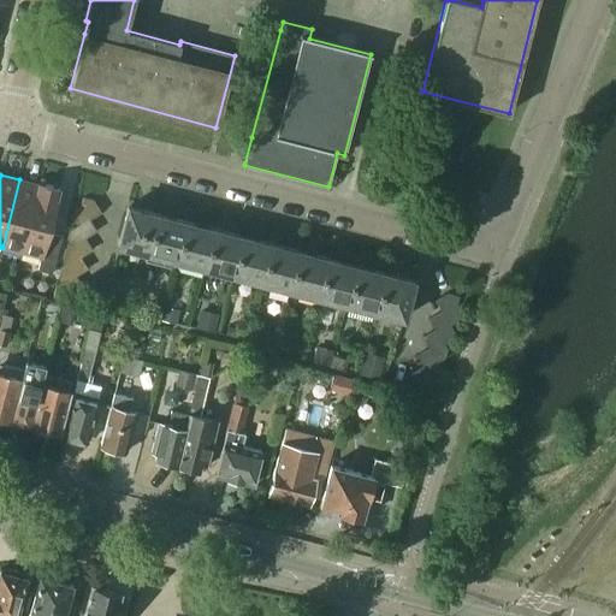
[(22,253),(39,184),(19,179),(3,248),(22,253)]
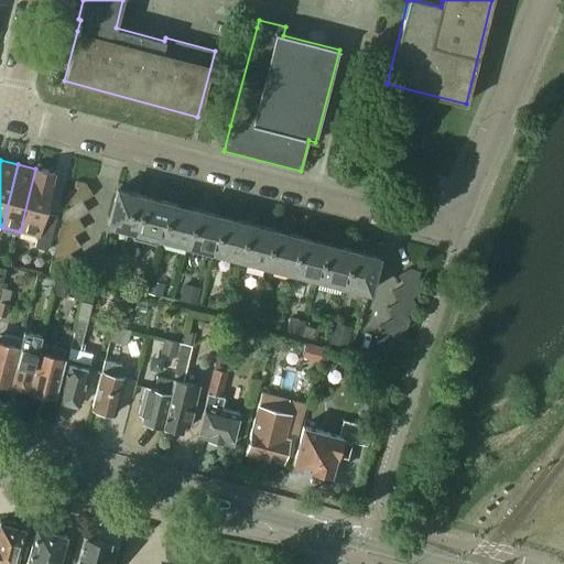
[(43,213),(53,174),(35,169),(20,231),(36,236),(33,247),(45,250),(55,216),(43,213)]
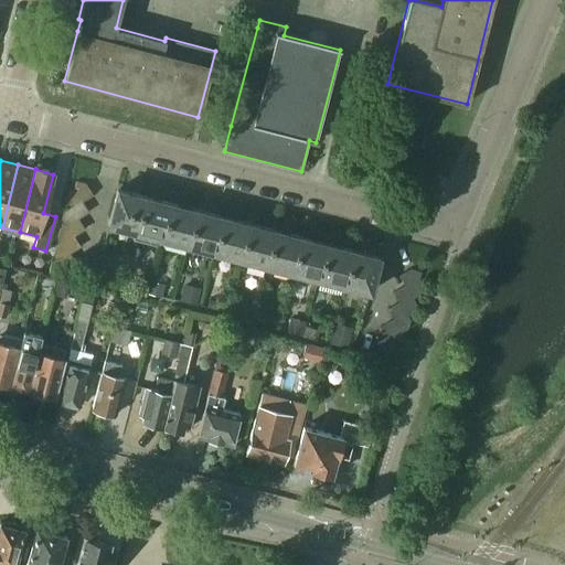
[(92,195),(87,189),(85,184),(75,182),(73,191),(67,194),(65,203),(68,209),(81,202),(92,195)]
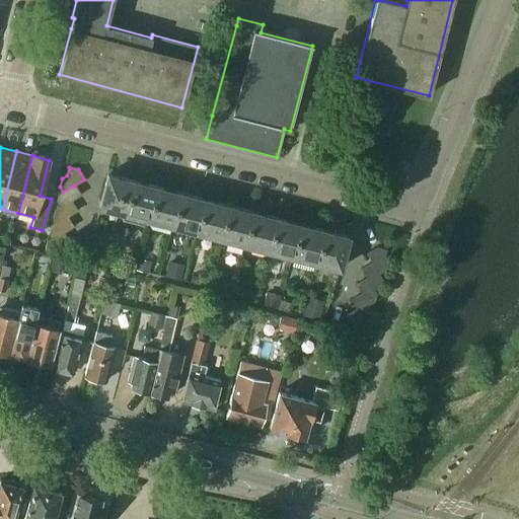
[(125,213),(133,180),(107,174),(98,206),(125,213)]
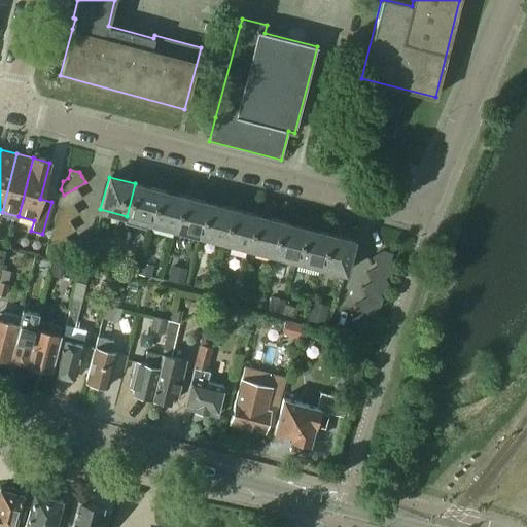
[(150,222),(160,190),(135,183),(127,216),(125,224),(148,231),(150,222)]
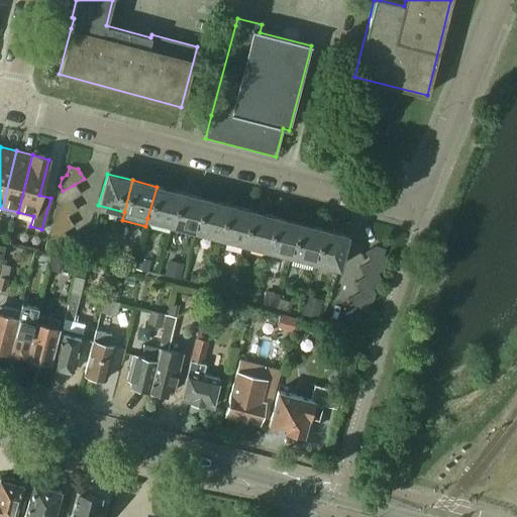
[(80,194),(74,185),(63,191),(59,194),(57,201),(60,206),(71,200),(80,194)]
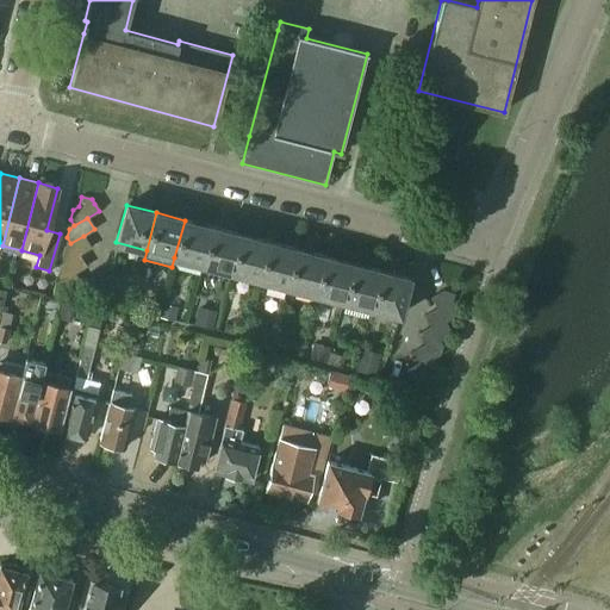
[(203,265),(212,228),(185,221),(174,257),(203,265)]
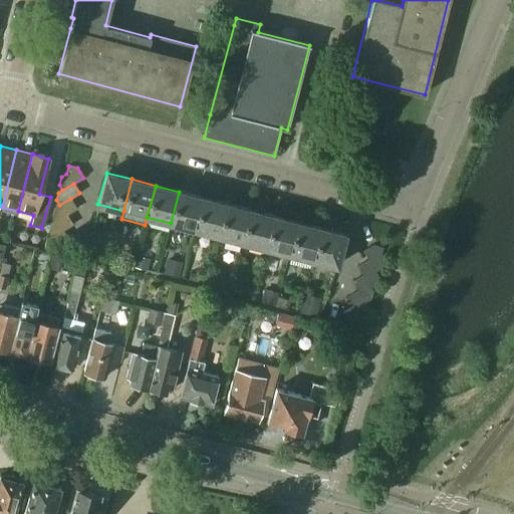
[(195,229),(203,198),(179,192),(171,223),(195,229)]
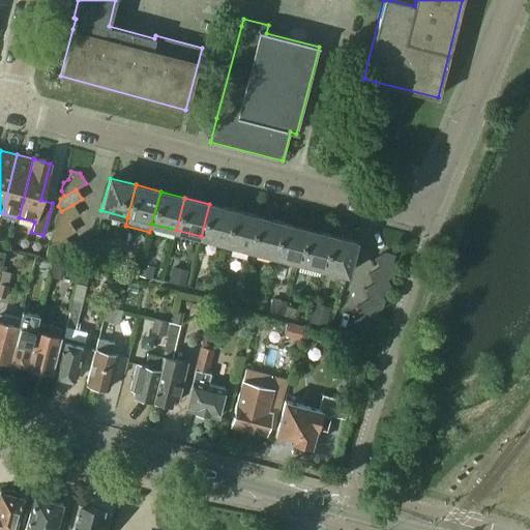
[(225,242),(233,210),(209,204),(201,236),(225,242)]
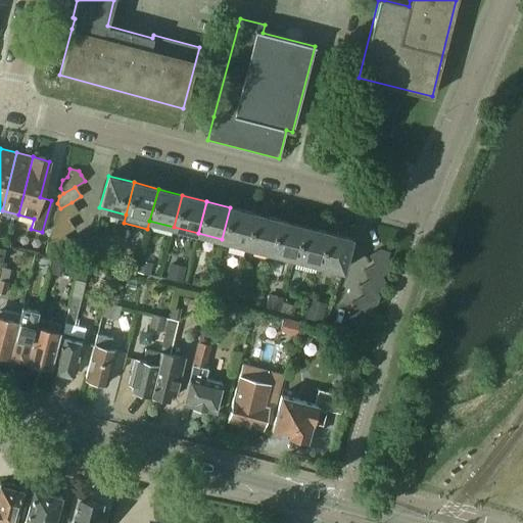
[(78,212),(72,202),(60,208),(55,211),(53,220),(56,224),(67,219),(78,212)]
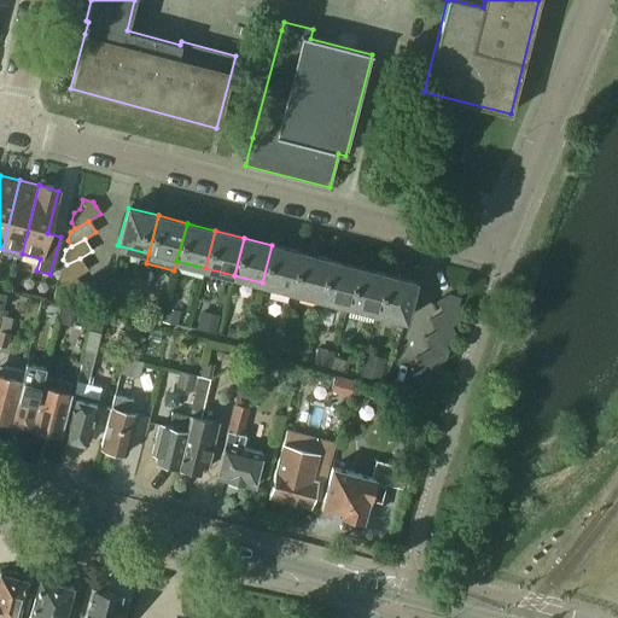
[(291,291),(301,252),(272,245),(262,283),(291,291)]
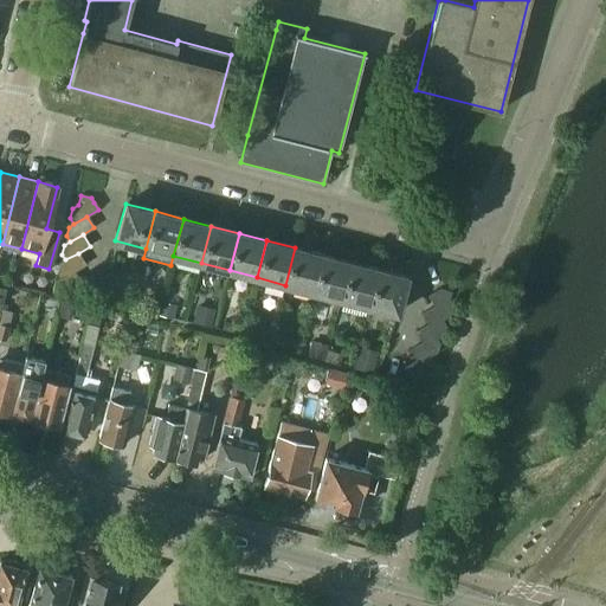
[(313,292),(323,255),(295,247),(285,285),(313,292)]
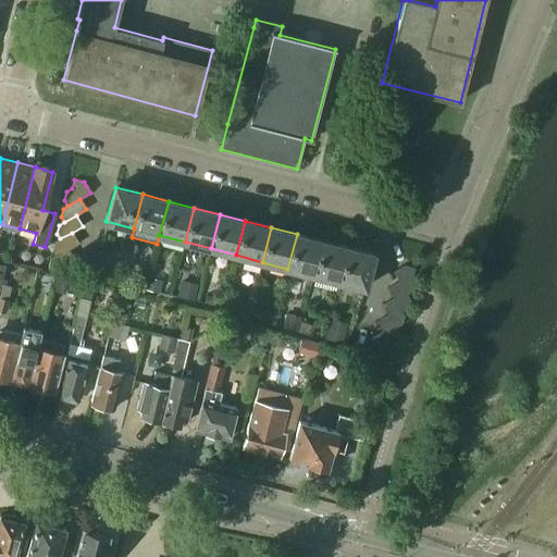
[(78,243),(72,233),(60,238),(56,243),(53,250),(57,256),(69,249),(78,243)]
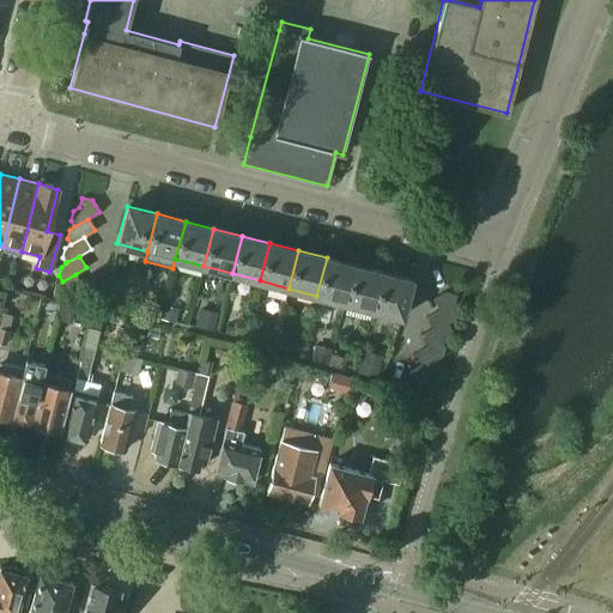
[(345,303),(354,266),(327,258),(316,296),(345,303)]
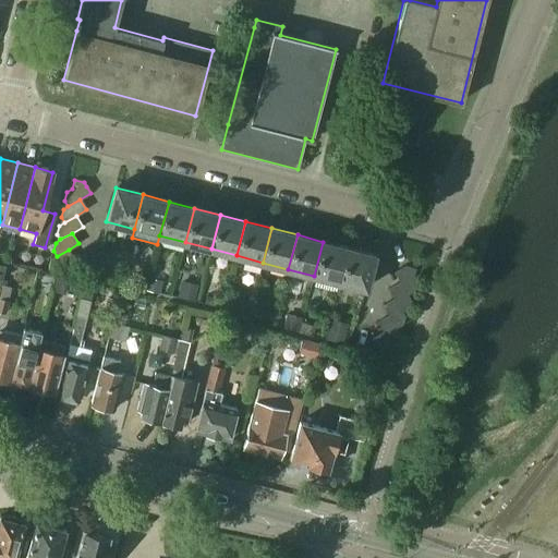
[(340,282),(349,249),(323,242),(314,276),(340,282)]
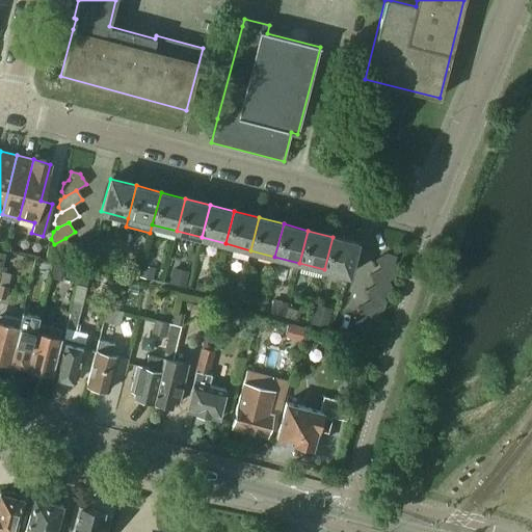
[(324,269),(349,275),(357,243),(333,237),(324,269)]
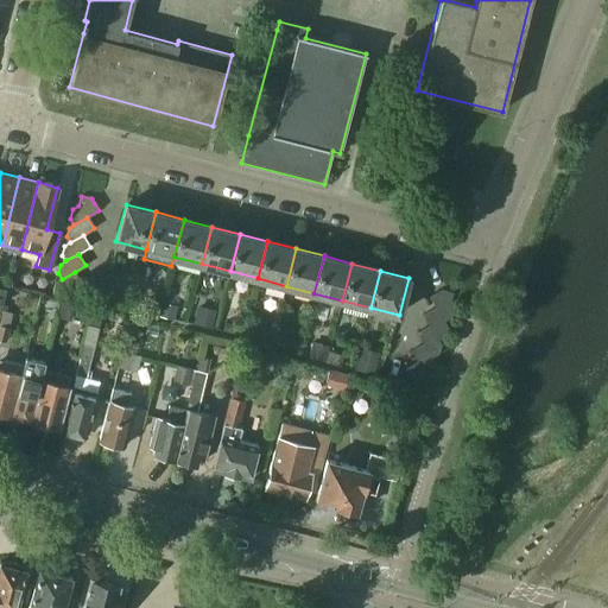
[(70,290),(81,284),(82,283),(75,272),(62,279),(56,283),(54,291),(58,298),(69,301),(70,290)]
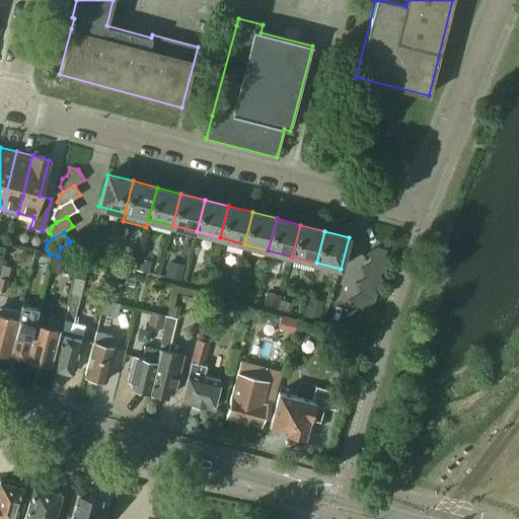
[(386,251),(378,248),(367,253),(373,264),(383,258),(386,251)]
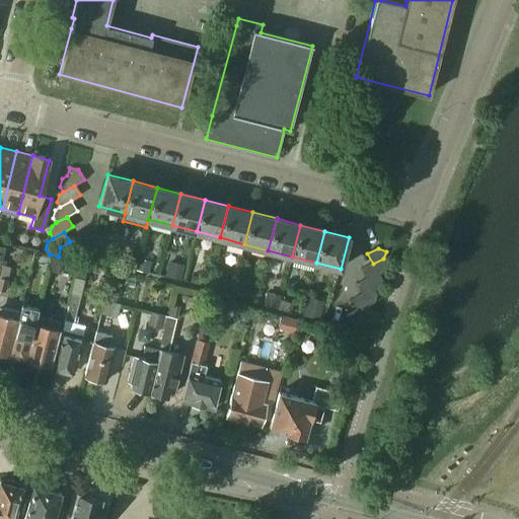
[(386,265),(383,258),(373,264),(362,269),(368,279),(379,274),(384,272),(386,265)]
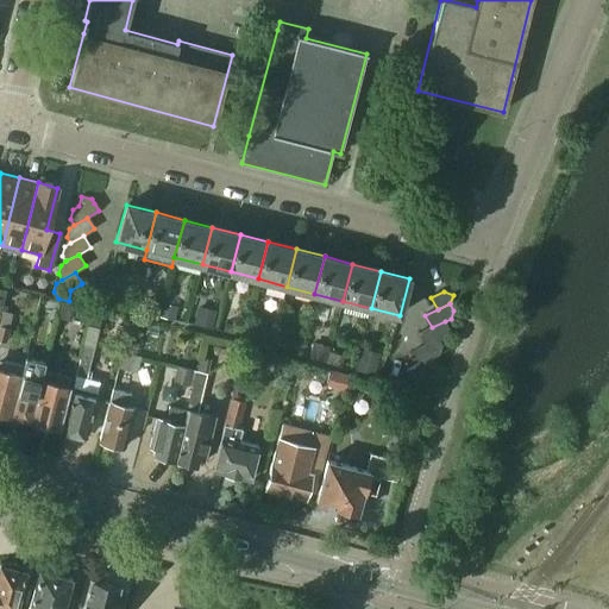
[(447,328),(445,321),(432,327),(419,333),(426,345),(439,339),(445,337),(447,328)]
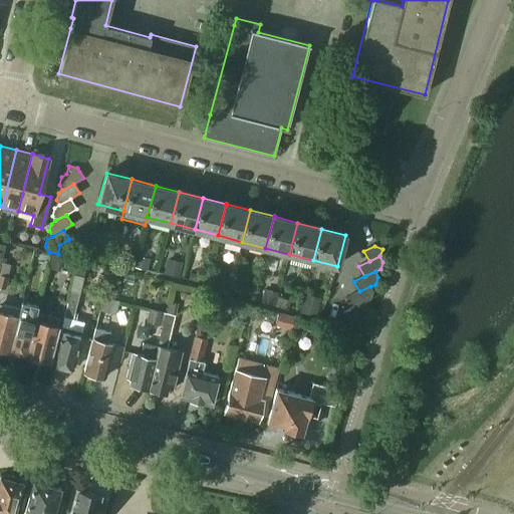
[(26,356),(37,314),(46,281),(29,276),(20,310),(10,352),(26,356)]
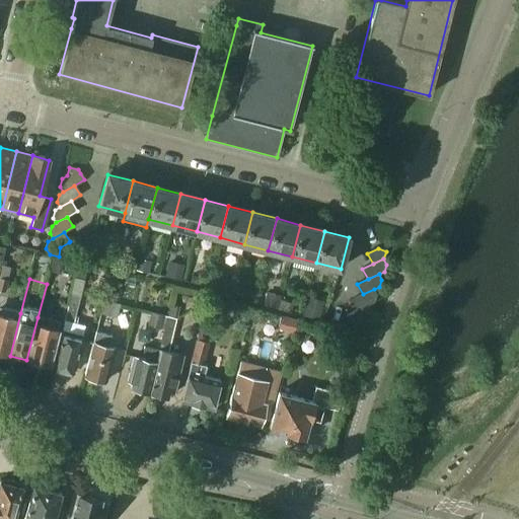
[(358,309),(369,304),(374,302),(376,294),(374,289),(363,294),(353,299),(358,309)]
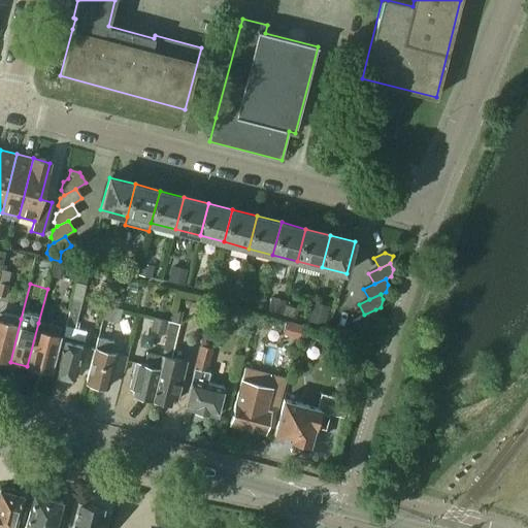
[(74,380),(84,344),(87,331),(77,329),(79,322),(76,321),(81,301),(72,299),(54,374),(74,380)]
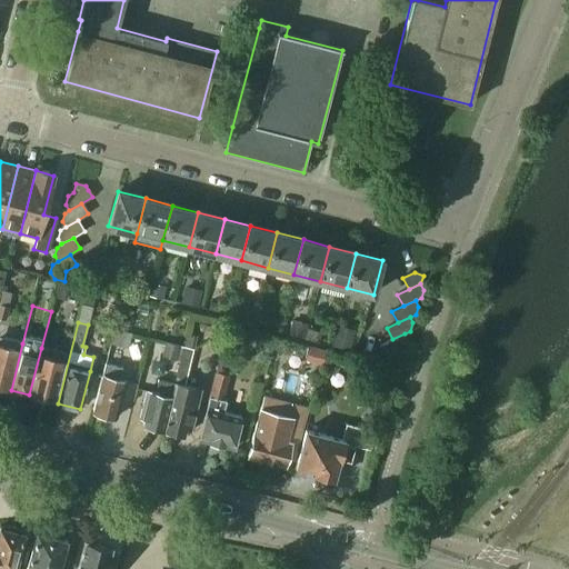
[(407,339),(405,333),(392,339),(381,345),(387,356),(399,350),(405,347),(407,339)]
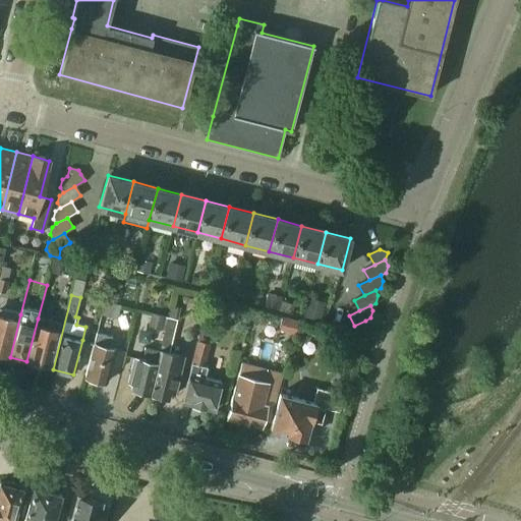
[(10,357),(20,314),(6,310),(4,317),(0,315),(0,356),(4,358),(6,356),(10,357)]
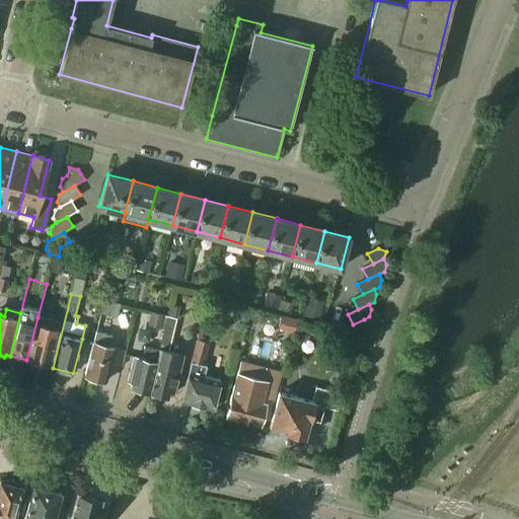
[(52,320),(38,317),(26,360),(29,361),(30,363),(38,365),(40,363),(51,366),(59,331),(49,329),(52,320)]
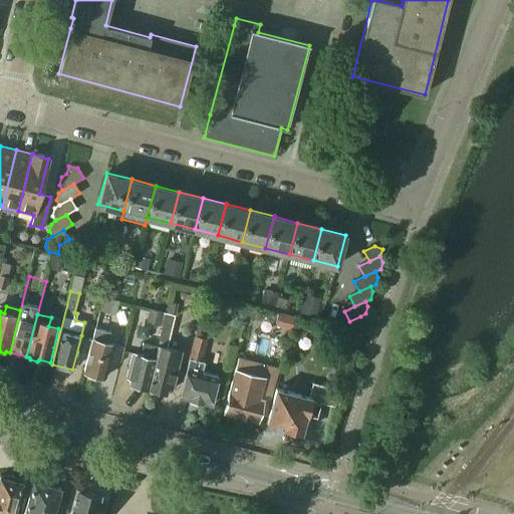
[(362,321),(360,316),(349,321),(346,328),(354,331),(360,328),(362,321)]
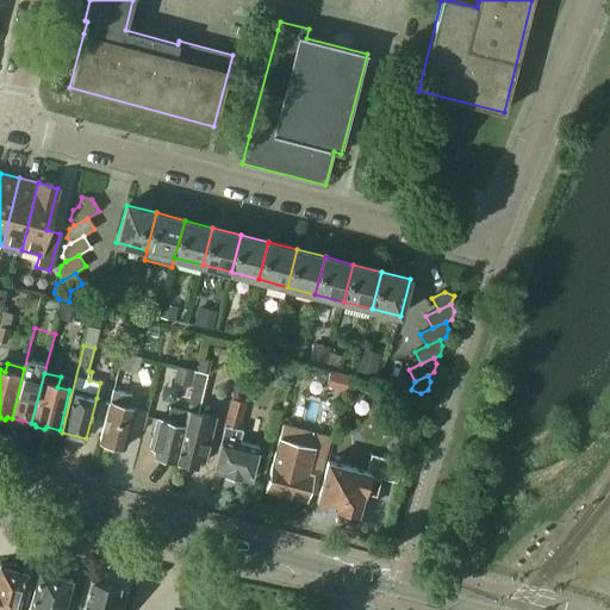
[(194,385),(187,412),(175,461),(197,467),(199,460),(205,461),(215,418),(198,415),(205,387),(194,385)]
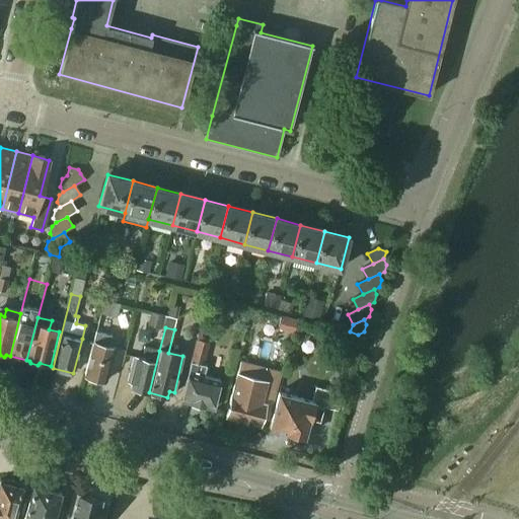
[(106,381),(116,348),(108,346),(110,336),(95,331),(84,376),(106,381)]
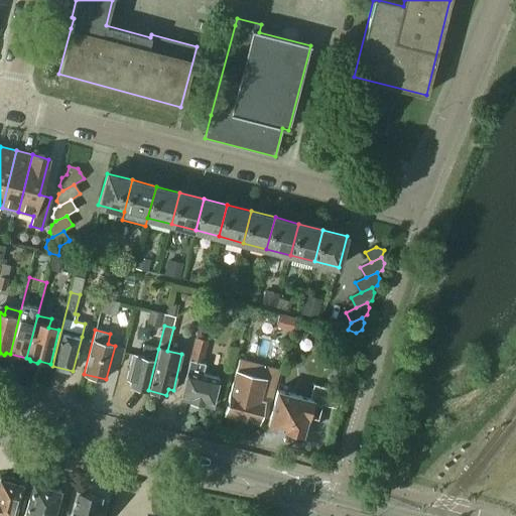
[(196,338),(179,398),(212,407),(219,378),(203,374),(204,370),(200,369),(207,341),(196,338)]
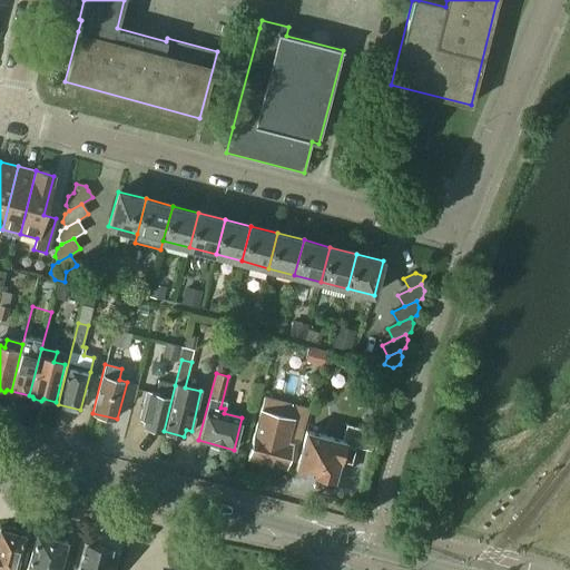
[(164,431),(175,385),(158,381),(155,394),(146,392),(139,418),(144,419),(143,425),(164,431)]
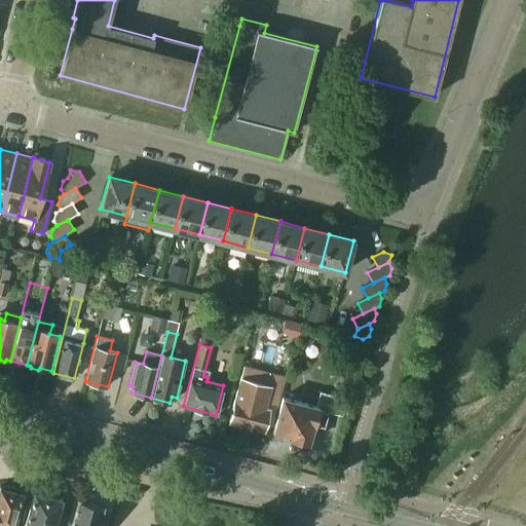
[(240,379),(229,422),(263,431),(269,409),(265,408),(270,386),(240,379)]
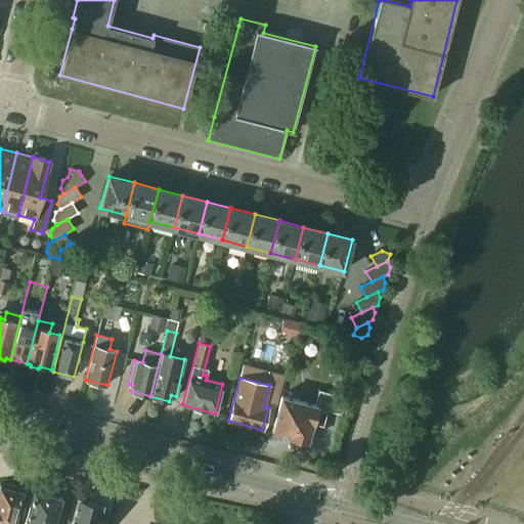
[(281,396),(272,432),(290,436),(290,438),(307,442),(311,425),(313,425),(313,423),(321,425),(324,410),(317,408),(317,406),(281,396)]
